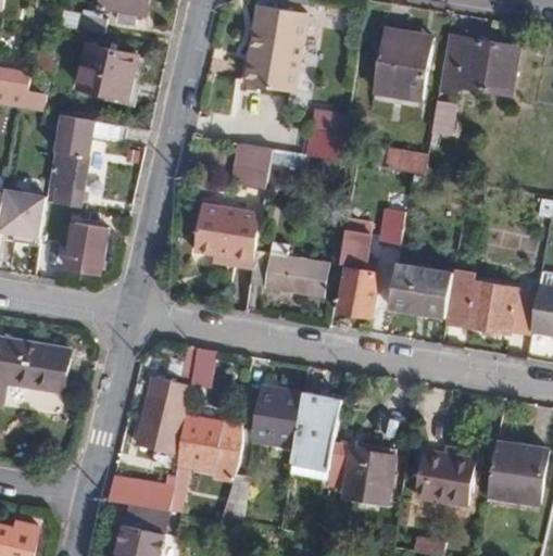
[(146,16),(147,0),(99,0),(98,8),(118,11),(115,23),(135,26),(137,15),(146,16)]
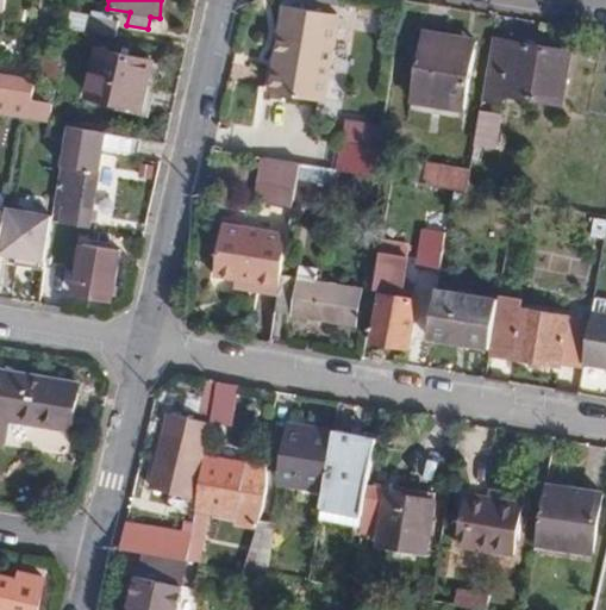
[(320,100),(336,13),(287,5),(282,36),(277,35),(268,91),(320,100)]
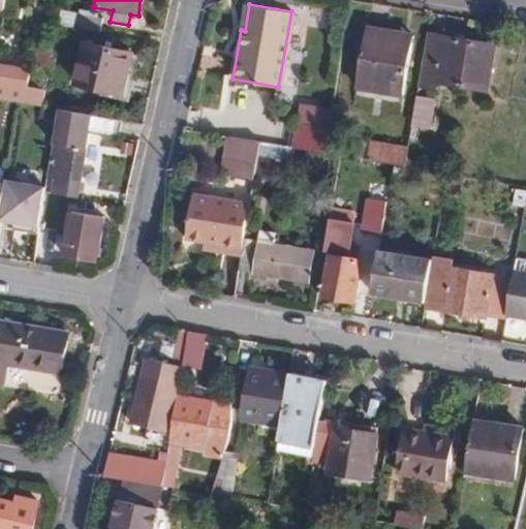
[(70,27),(98,33),(101,18),(74,11),(70,27)]
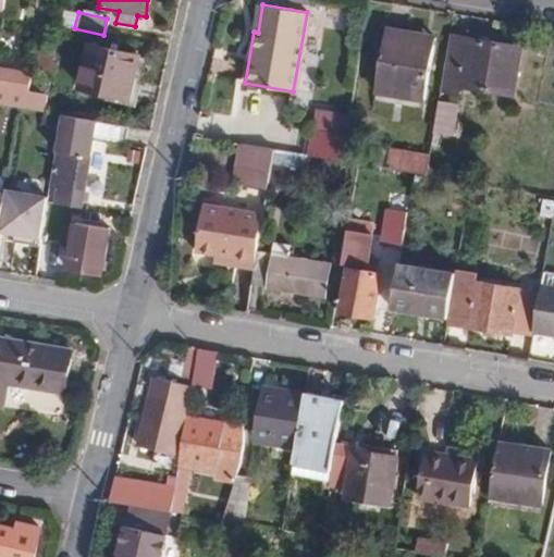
[(371,93),(422,100),(432,37),(383,28),(371,93)]
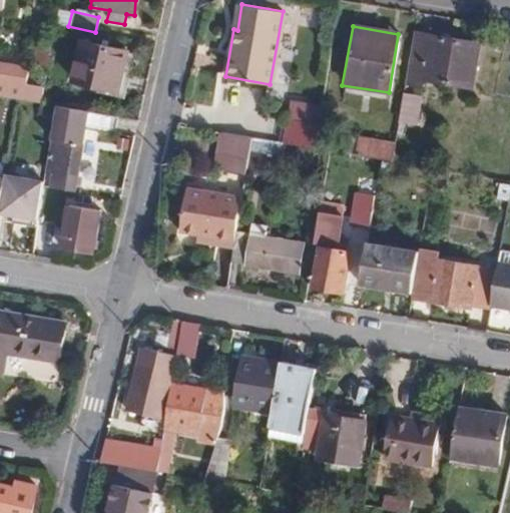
[(477,43),(412,33),(403,82),(420,85),(422,78),(470,87),(477,43)]
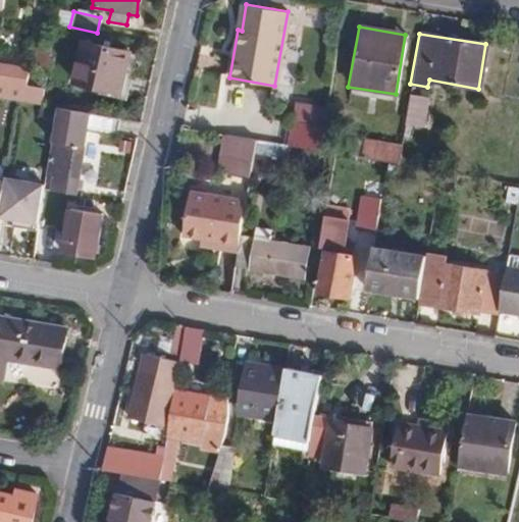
[(120,94),(130,52),(83,41),(72,82),(120,94)]
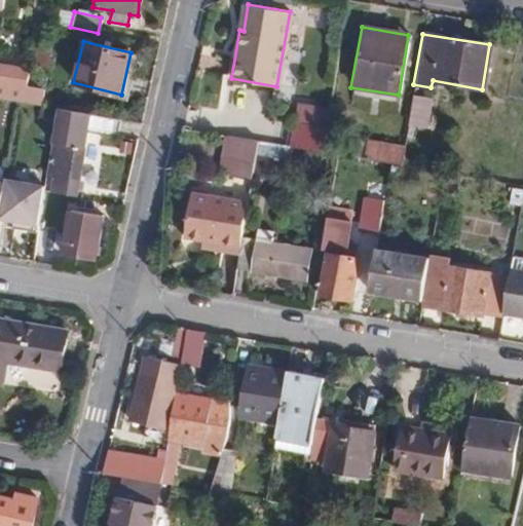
[(47,68),(50,46),(37,44),(34,60),(36,60),(36,65),(47,68)]
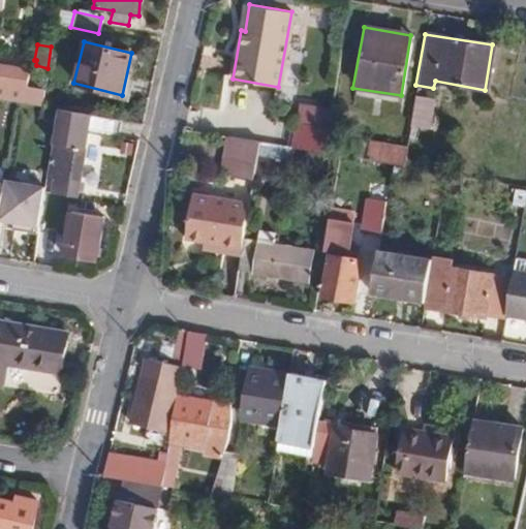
[(0,99),(18,102),(41,106),(43,90),(25,86),(27,70),(0,66),(0,99)]
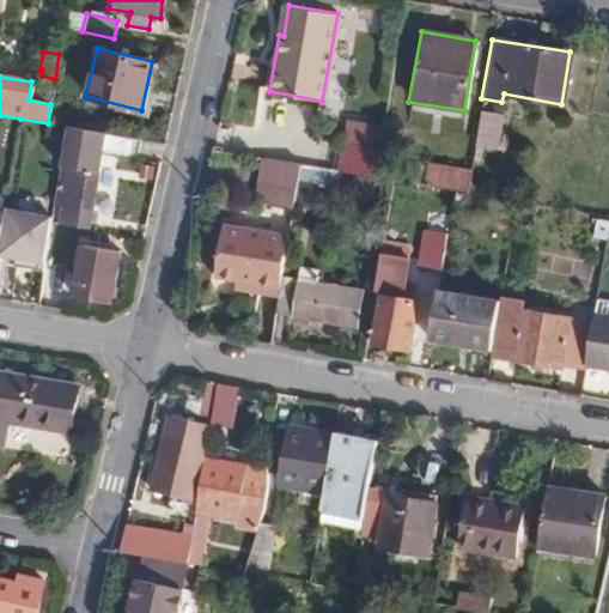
[(500,115),(479,111),(474,145),(494,150),(500,115)]
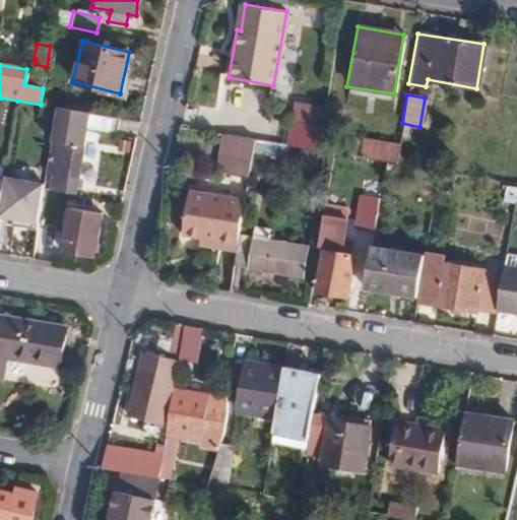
[(51,190),(74,194),(85,130),(113,133),(116,117),(55,107),(45,174),(52,175),(51,190)]
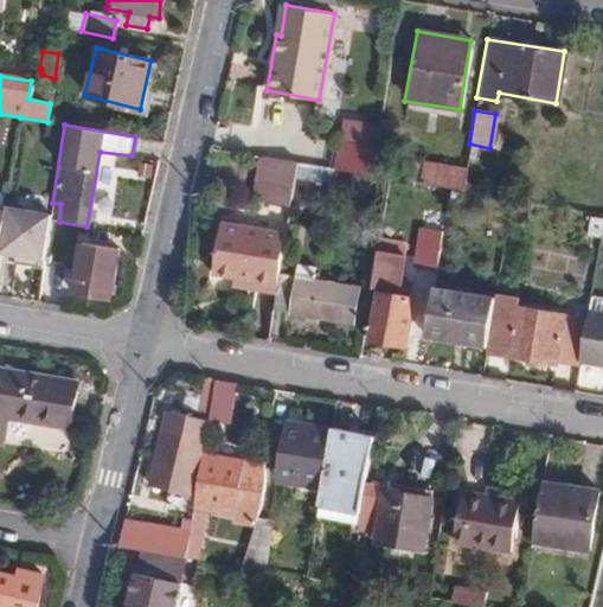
[(295,164),(288,205),(309,209),(313,181),(331,185),(333,168),(369,176),(372,147),(335,141),(331,168),(295,164)]
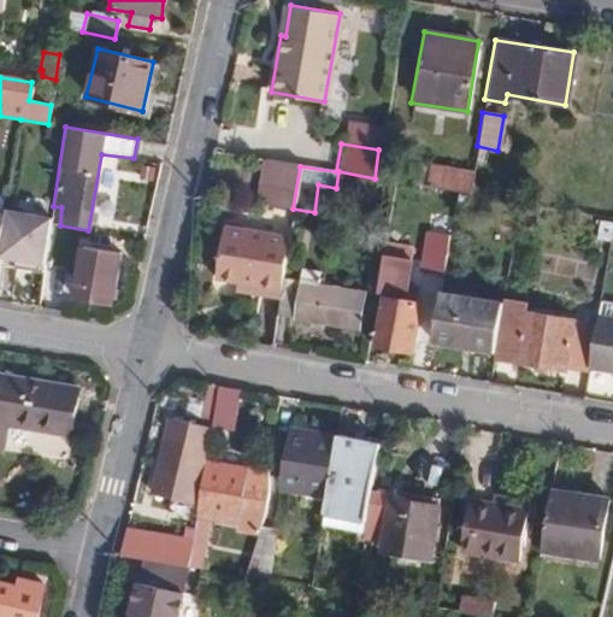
[(300,166),(275,160),(271,183),(259,181),(254,203),(293,209),(300,166)]
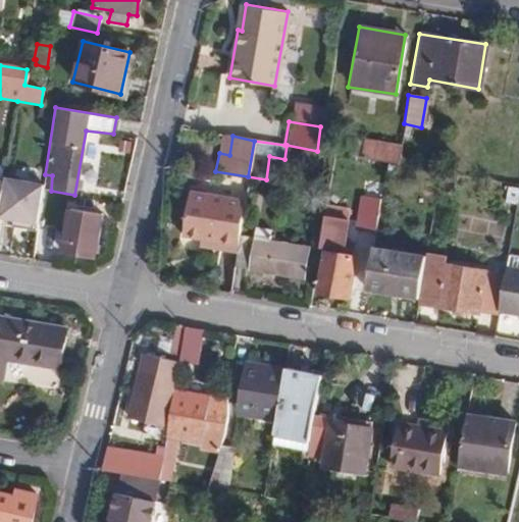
[(352,156),(385,162),(397,163),(400,146),(356,138),(352,156)]
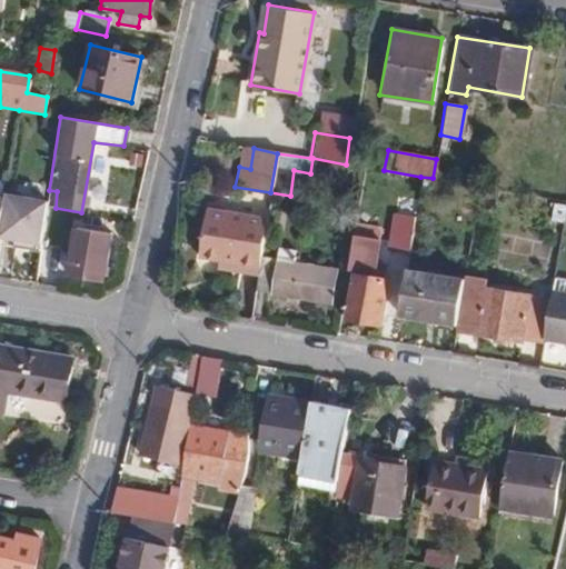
[(5,196),(0,221),(0,235),(12,237),(15,231),(19,231),(19,239),(23,247),(38,250),(45,208),(46,206),(47,200),(5,193),(5,196)]
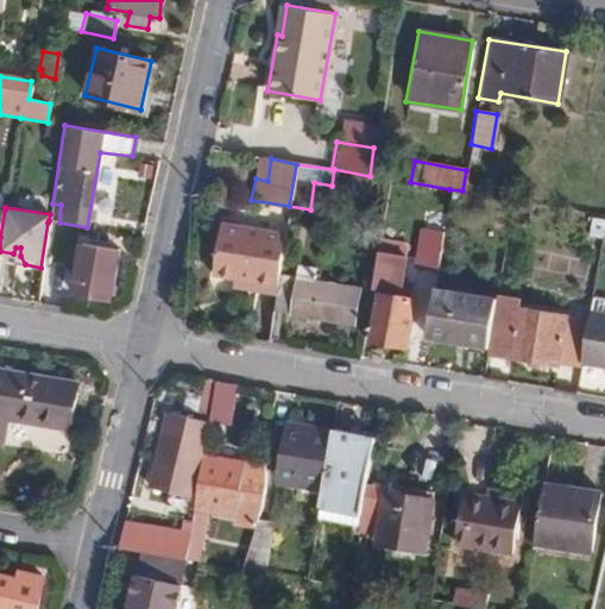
[(277,282),(278,274),(285,231),(221,220),(212,271),(240,277),(241,271),(253,272),(253,278),(277,282)]
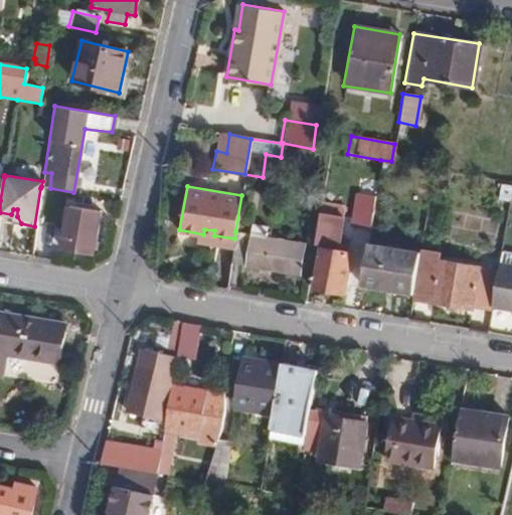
[(367,230),(373,198),(357,195),(351,226),(367,230)]
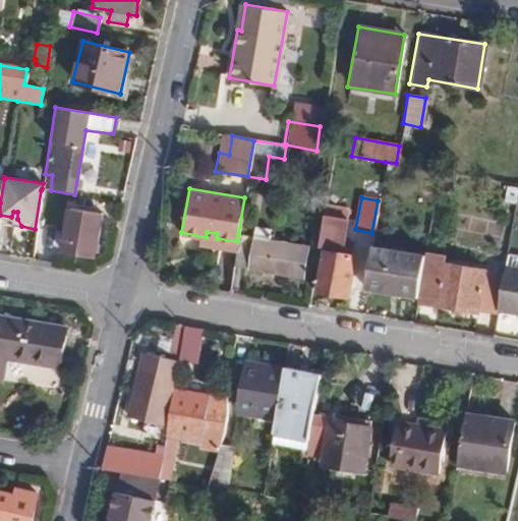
[(324,205),(318,246),(323,246),(314,292),(349,298),(355,254),(341,252),(348,209),(324,205)]
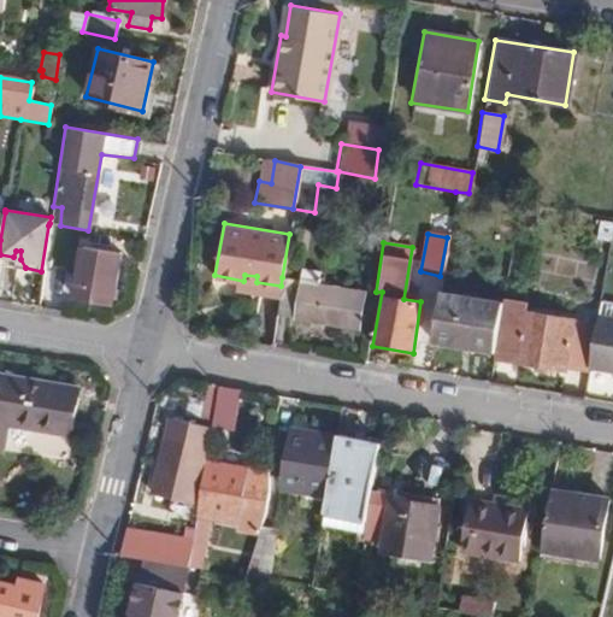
[(111,304),(121,253),(81,246),(72,297),(111,304)]
